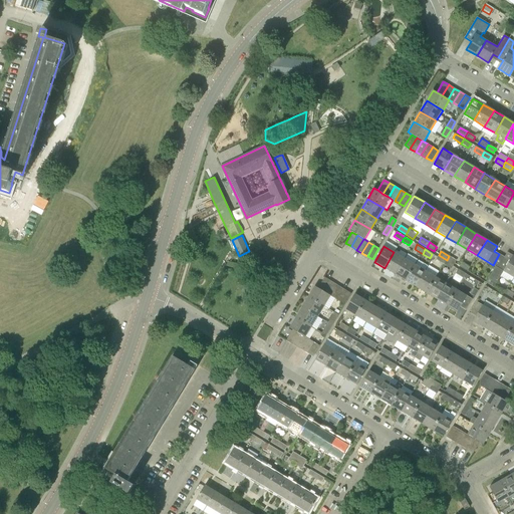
[(384,268),(395,274),(405,259),(394,252),(384,268)]
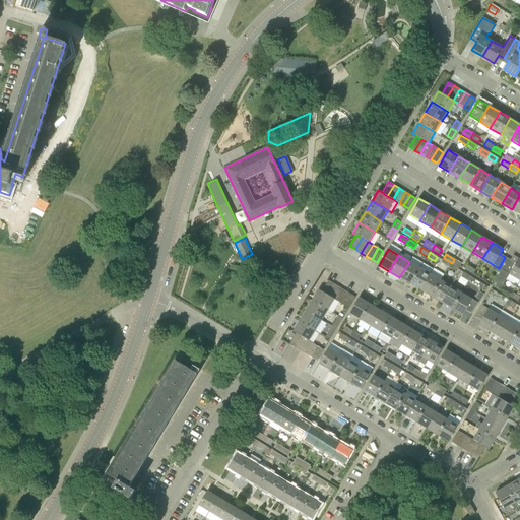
[(505,257),(499,268),(502,270),(504,271),(510,260),(505,257)]
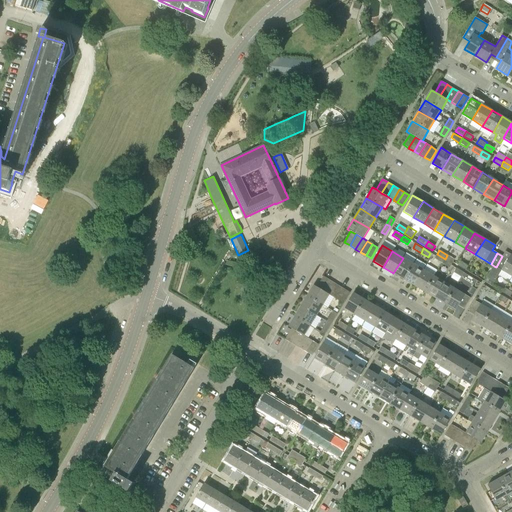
[(442,264),(445,259),(437,254),(434,258),(442,264)]
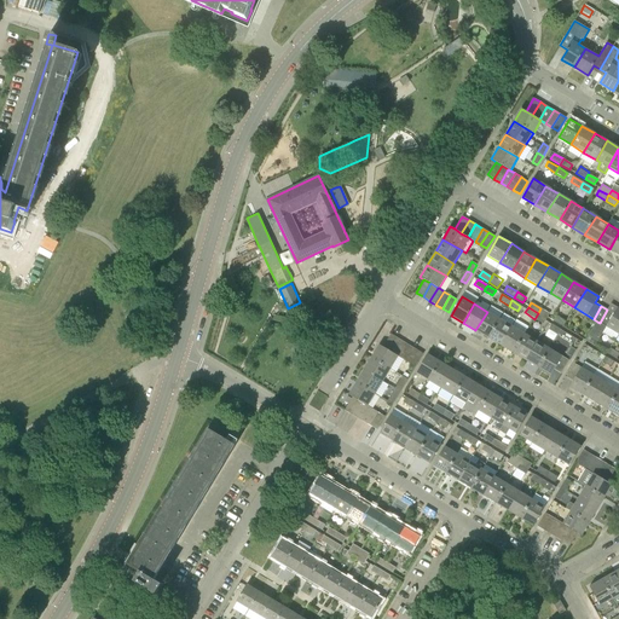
[(614,313),(607,310),(600,323),(597,322),(586,340),(594,345),(605,327),(618,334),(618,333),(618,308),(618,307),(614,313)]
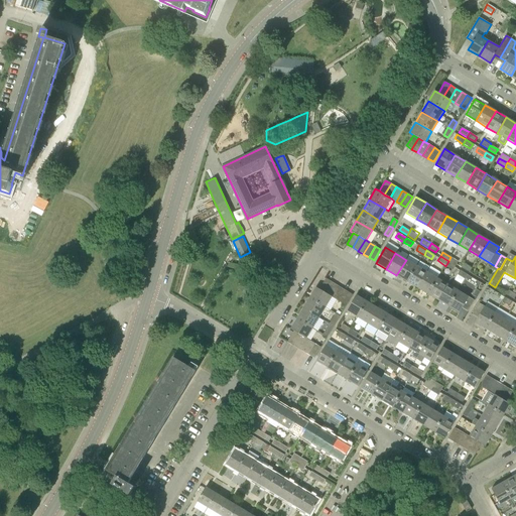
[(456,266),(459,261),(450,257),(448,261),(456,266)]
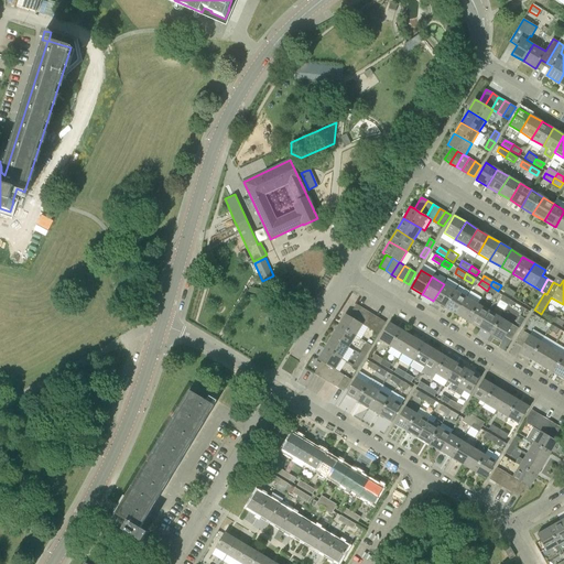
[(433,301),(445,307),(455,291),(444,284),(433,301)]
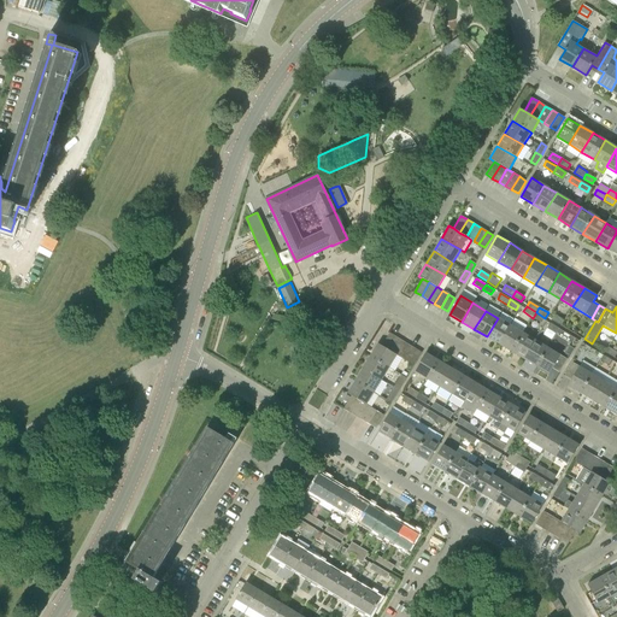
[(541,323),(545,318),(536,312),(533,318),(541,323)]
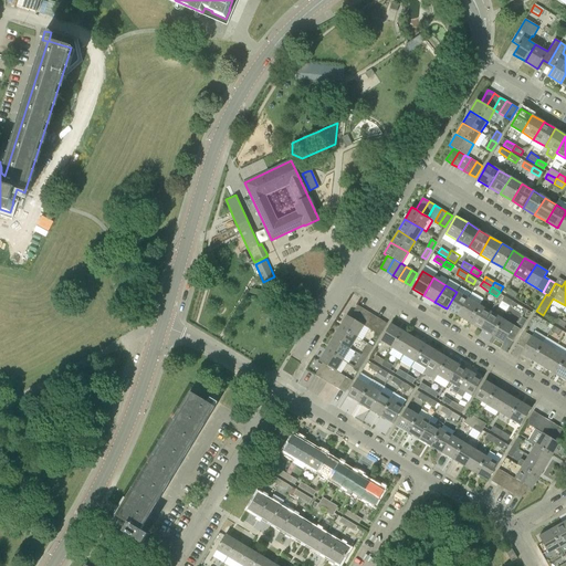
[(515,299),(517,294),(509,289),(506,293),(515,299)]
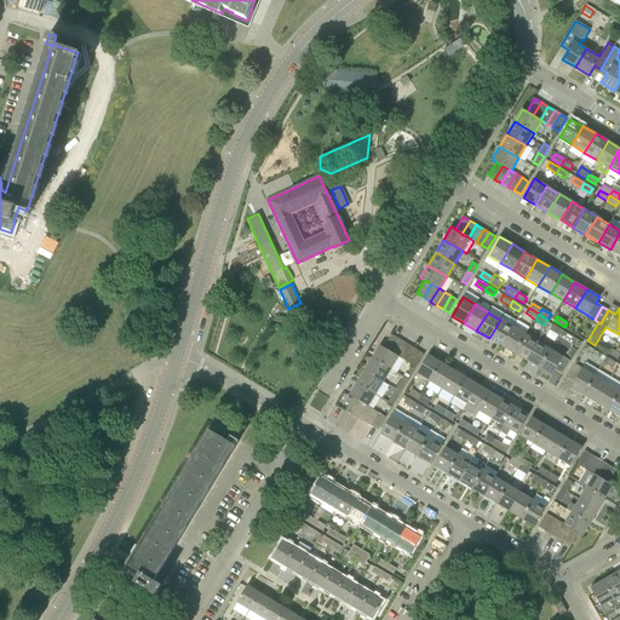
[(489,338),(501,346),(512,327),(500,320),(489,338)]
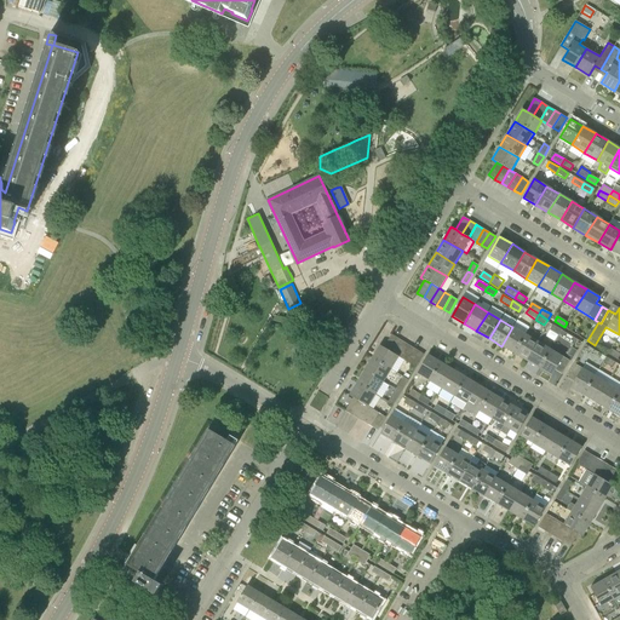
[(558,336),(562,331),(552,325),(550,329),(558,336)]
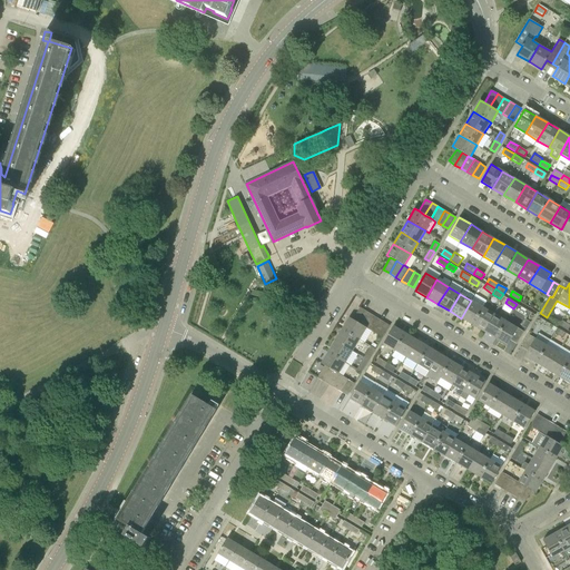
[(461,318),(472,325),(483,307),(471,301),(461,318)]
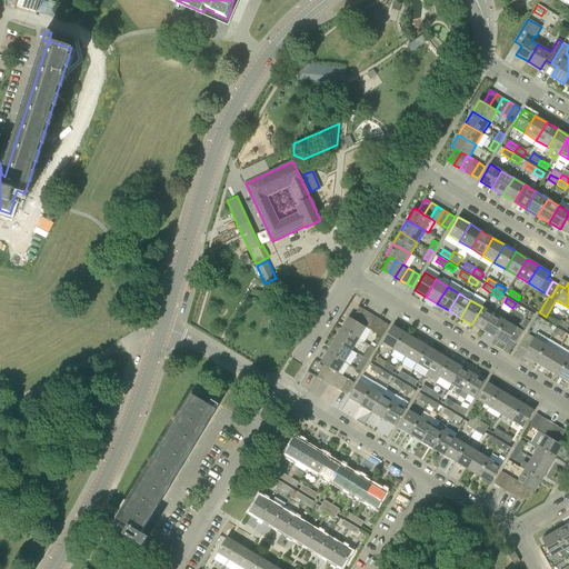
[(352,319),(358,322),(366,311),(359,307),(352,319)]
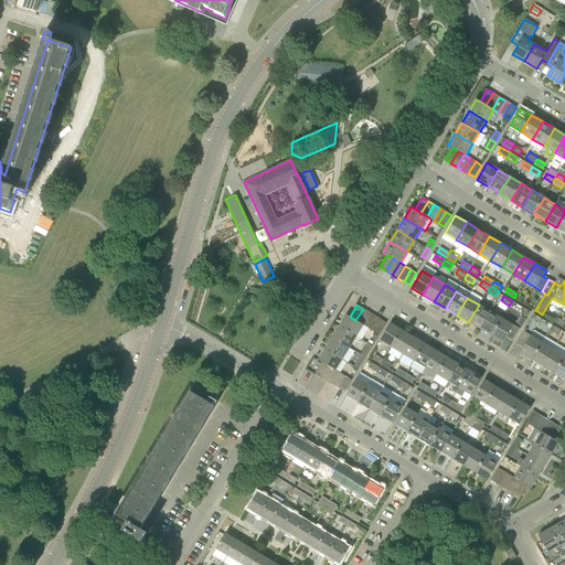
[(468,322),(480,329),(490,312),(479,305),(468,322)]
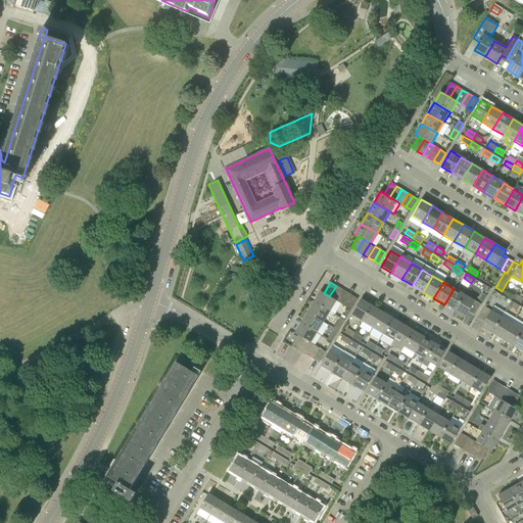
[(329,296),(335,300),(341,289),(336,286),(329,296)]
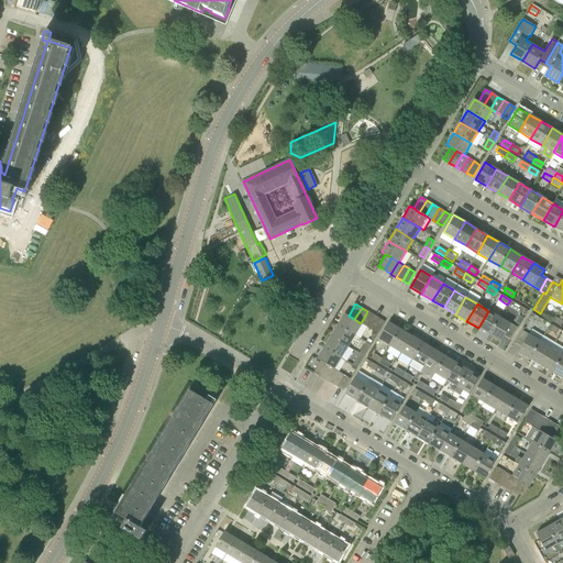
[(362,324),(366,327),(374,315),(367,311),(361,323),(362,324)]
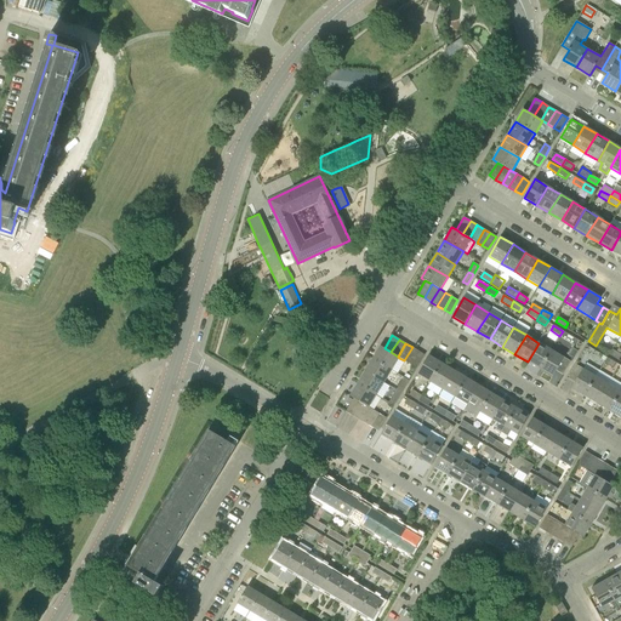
[(528,362),(540,369),(551,351),(539,343),(528,362)]
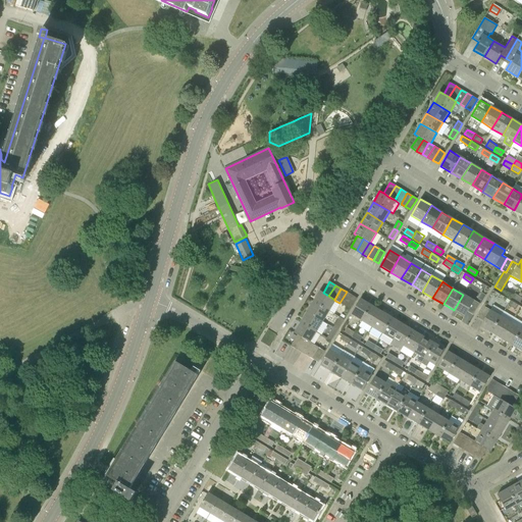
[(329,311),(335,301),(334,300),(328,296),(323,293),(319,291),(313,301),(329,311)]
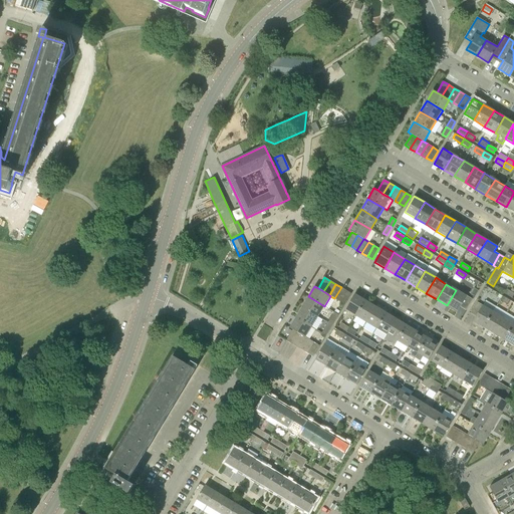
[(334,298),(339,301),(346,290),(341,287),(334,298)]
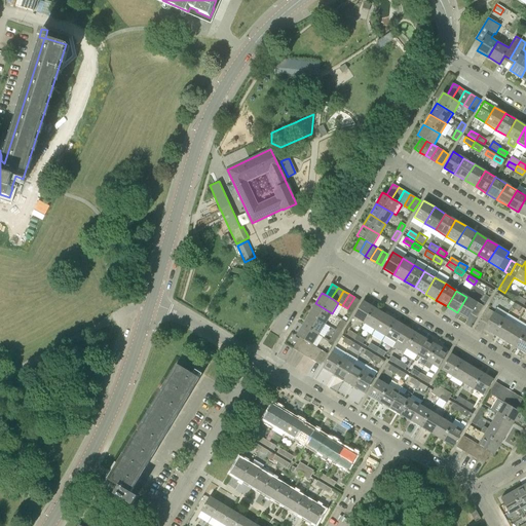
[(466,297),(457,312),(467,318),(471,314),(477,317),(483,306),(478,303),(480,300),(468,294),(466,297)]
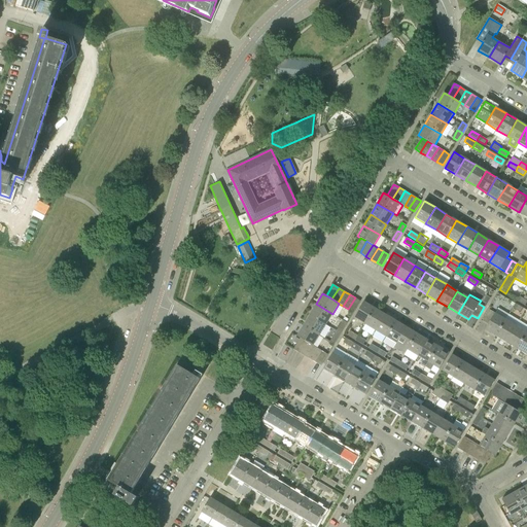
[(525,306),(526,303),(526,301),(520,296),(517,301),(525,306)]
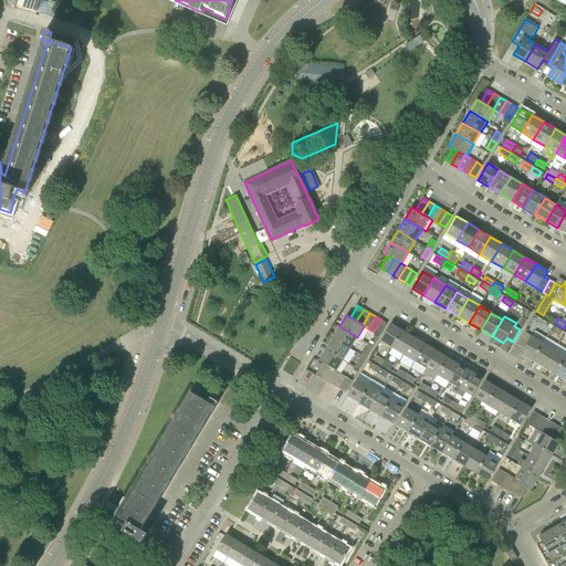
[(374,332),(380,335),(387,323),(381,320),(374,332)]
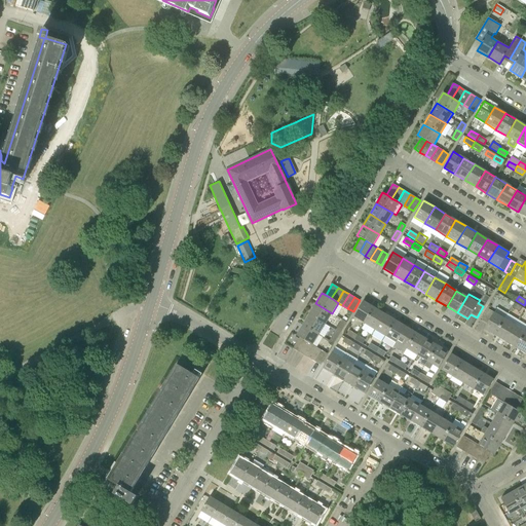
[(353,316),(365,324),(374,307),(363,301),(353,316)]
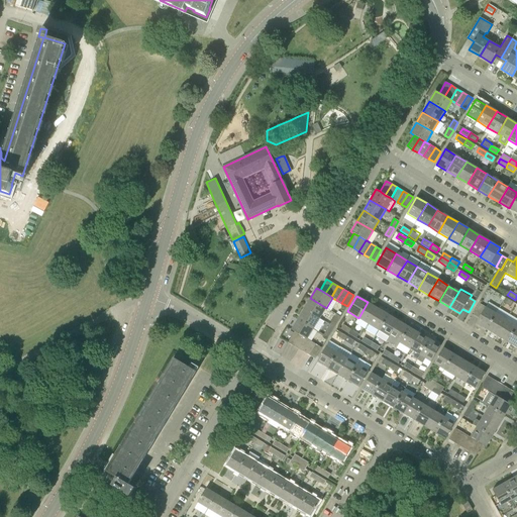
[(320,318),(326,308),(310,298),(304,309),(320,318)]
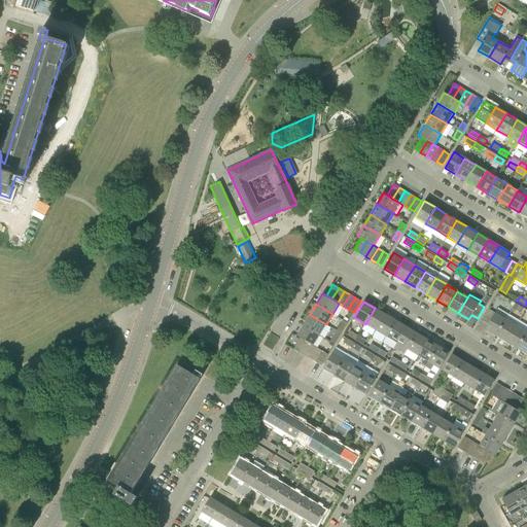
[(521,313),(523,308),(516,304),(513,308),(521,313)]
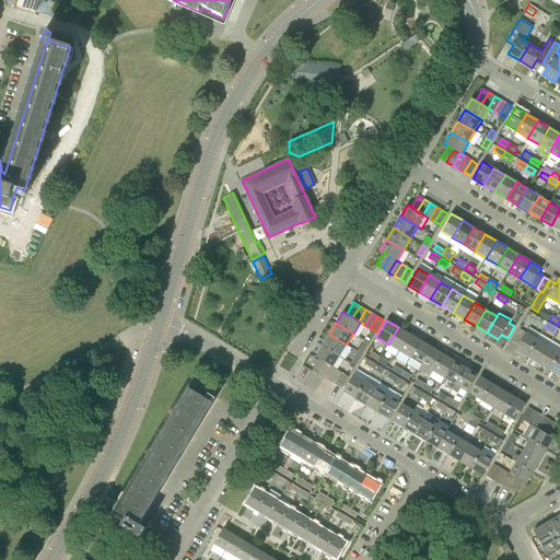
[(388,345),(399,351),(409,334),(398,327),(388,345)]
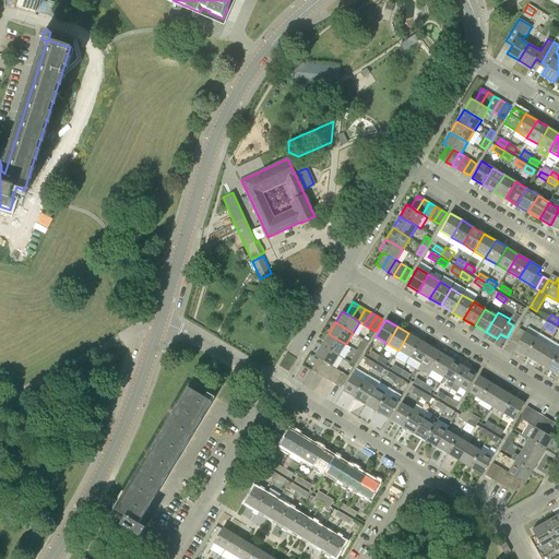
[(514,349),(525,356),(536,339),(519,329),(512,340),(518,344),(514,349)]
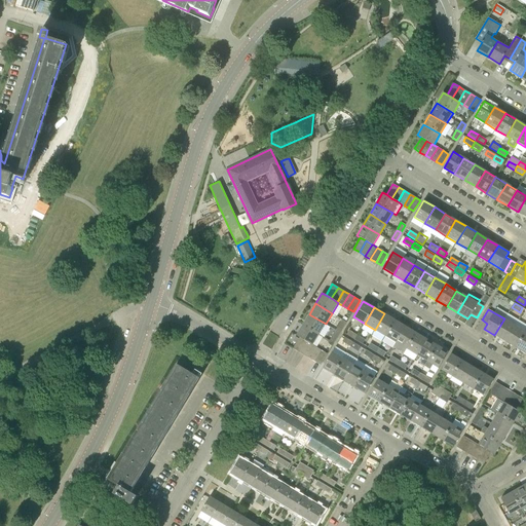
[(375,330),(385,336),(395,320),(384,313),(375,330)]
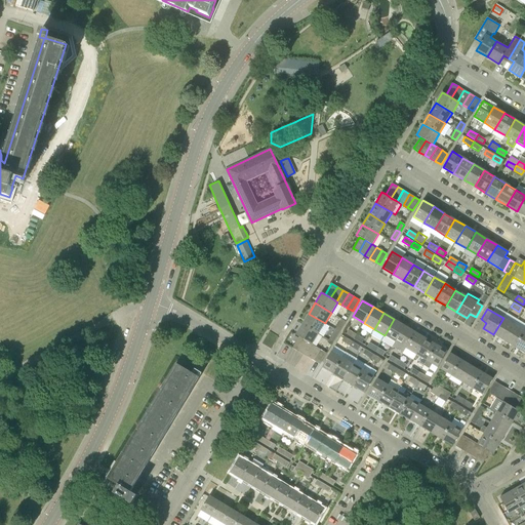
[(303,324),(319,334),(325,323),(309,314),(303,324)]
